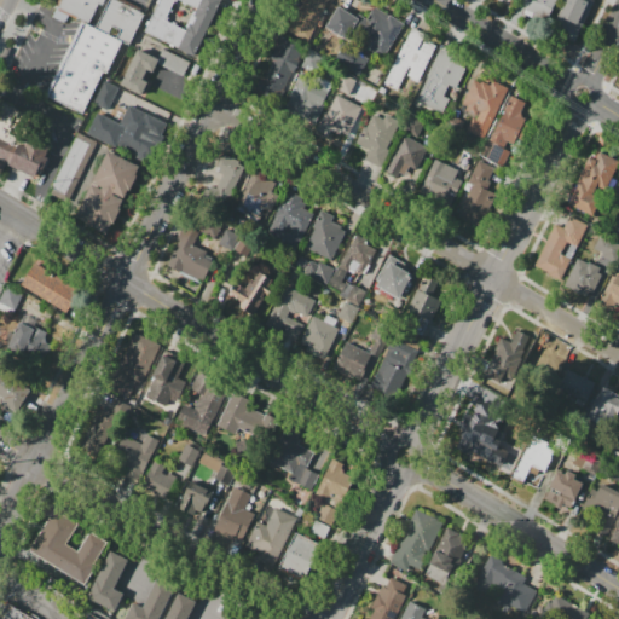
[(119,0),(56,0),(52,7),(81,22),(121,42),(128,46),(144,12),(119,0)]
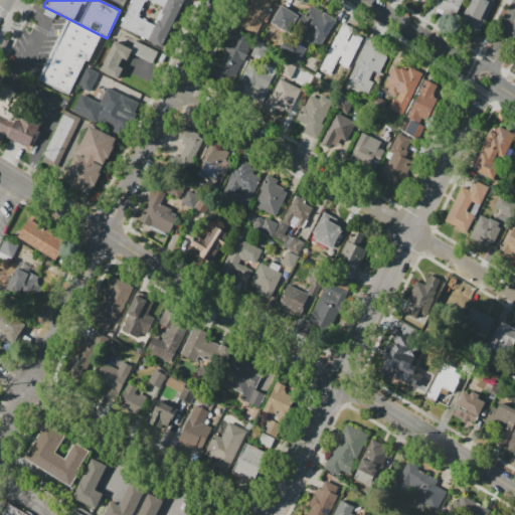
[(132,0),(119,25),(144,38),(152,23),(137,15),(144,0),(149,0),(161,6),(164,0),(132,0)]
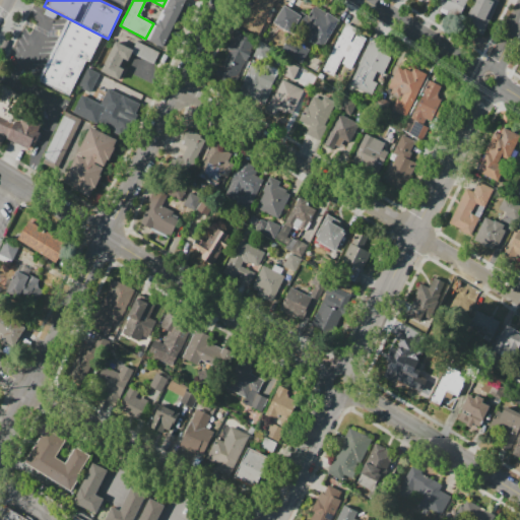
[(145,39),(163,47),(185,0),(166,0),(163,6),(153,23),(145,39)]
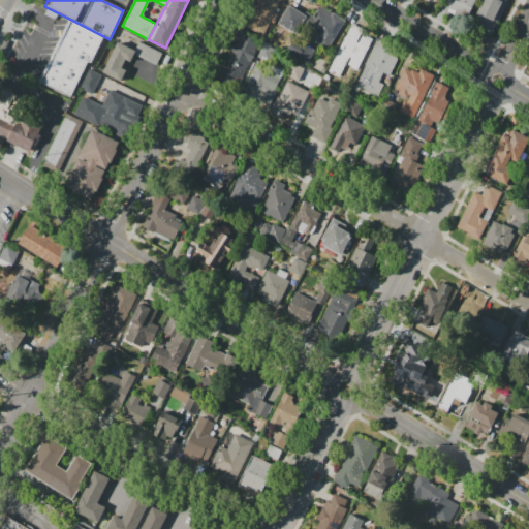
[(281,0),(266,34),(248,27),(259,0),(281,0)]
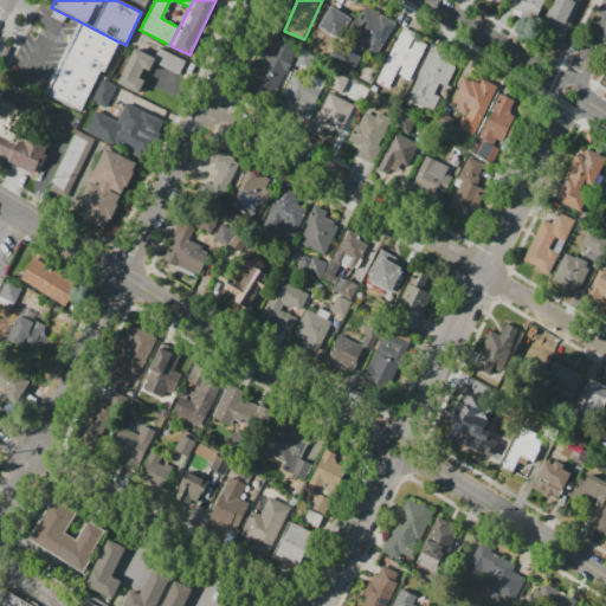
[(542,0),(529,26),(509,17),(516,0),(542,0)]
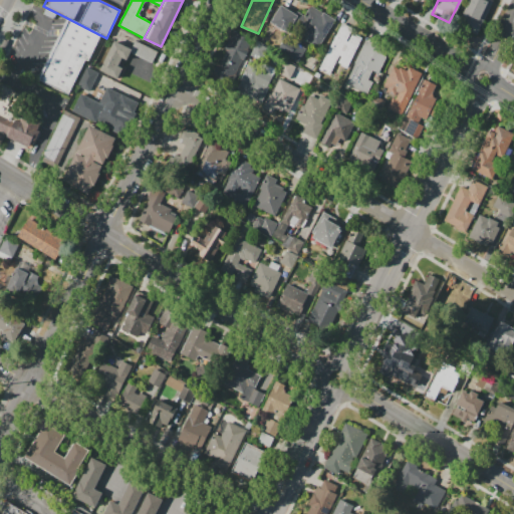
[(492,0),(473,39),(454,29),(468,0),(492,0)]
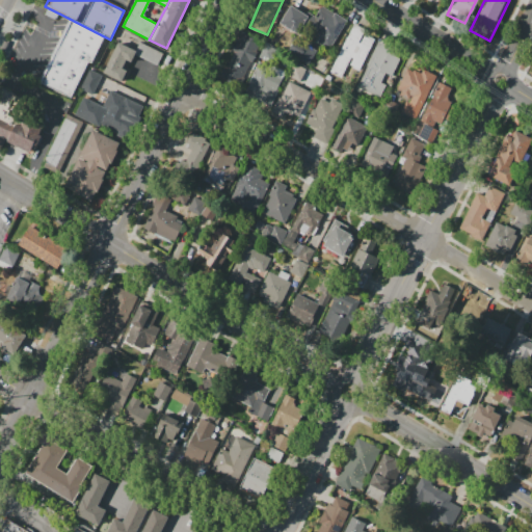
[(347,22),(329,47),(306,30),(322,5),(347,22)]
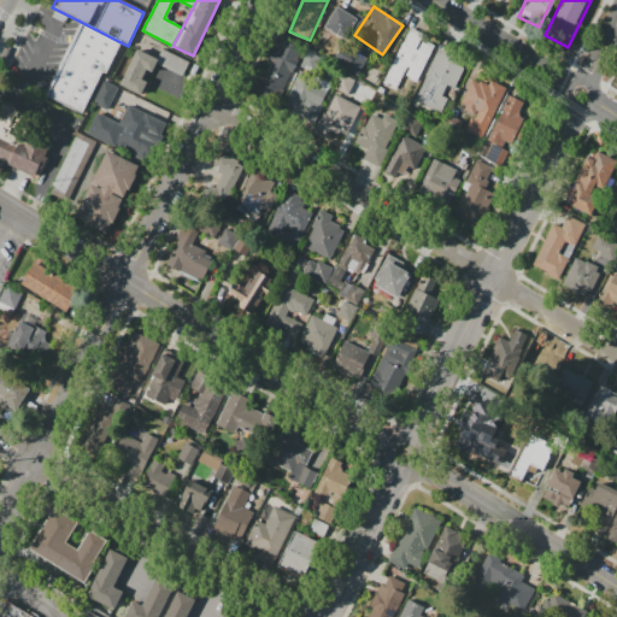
[(356,17),(344,39),(327,28),(339,7),(356,17)]
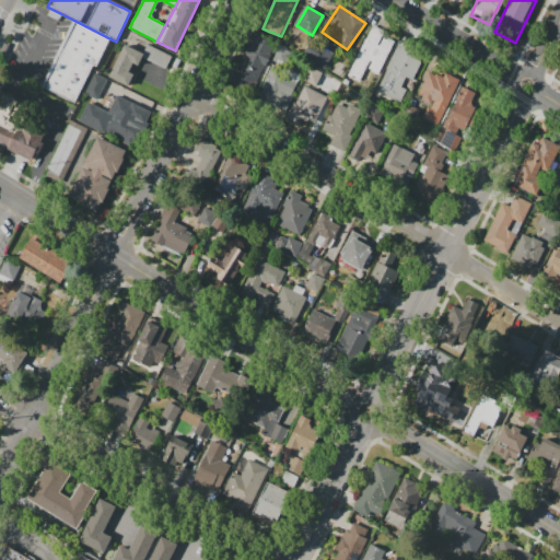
[(73,20),(109,38),(76,105),(39,86),(73,20)]
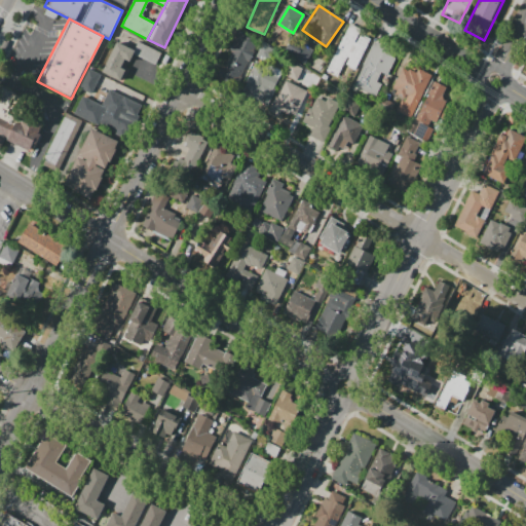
[(215,74),(236,84),(259,38),(237,28),(215,74)]
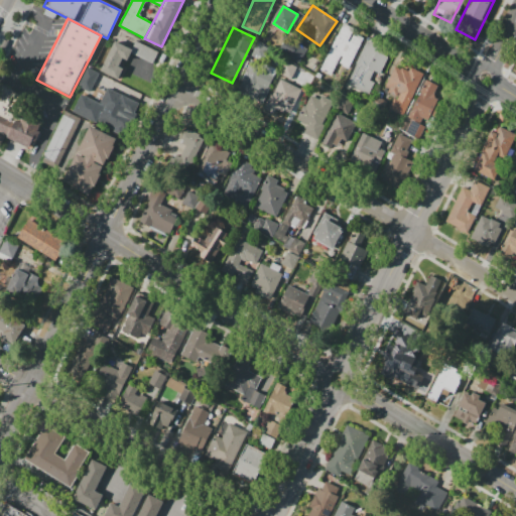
[(363,37),(350,63),(341,58),(333,75),(321,70),(342,27),(363,37)]
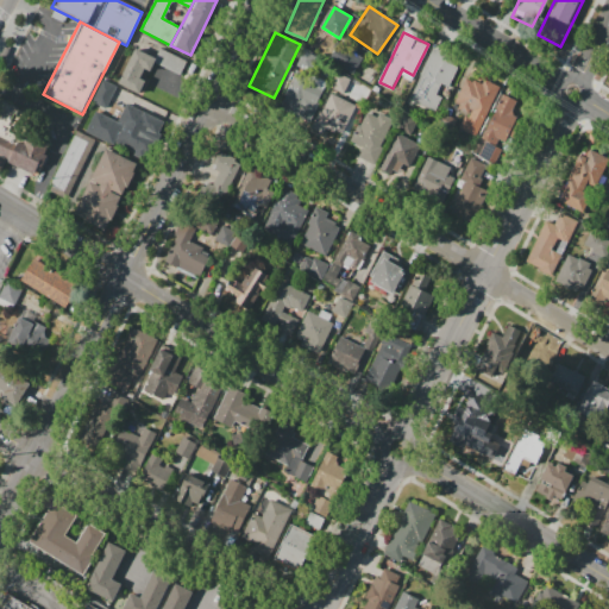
[(339,45),(360,61),(351,75),(330,60),(339,45)]
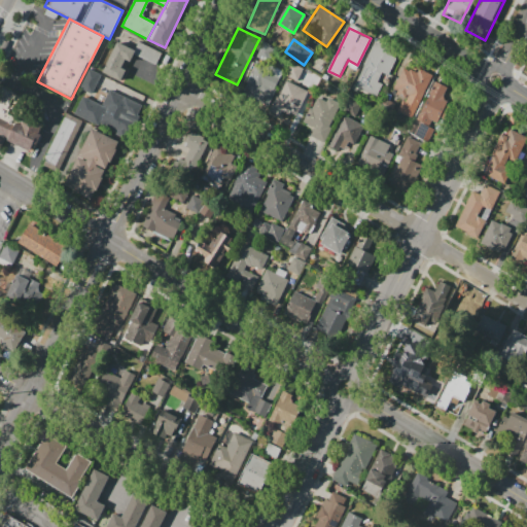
[(397,59),(378,99),(353,88),(376,41),(394,50),(392,56),(397,59)]
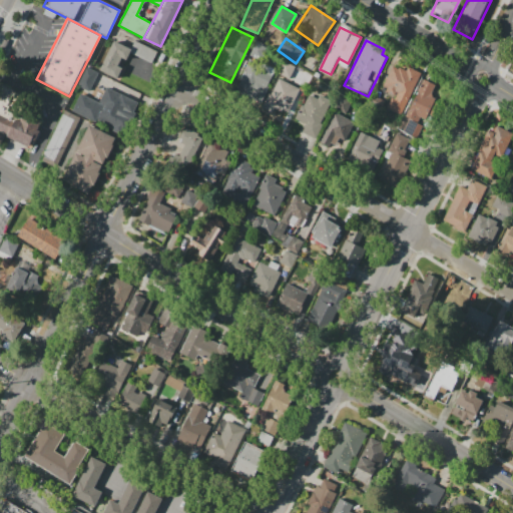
[(114,42),(129,49),(125,59),(122,57),(117,67),(120,69),(116,79),(99,70),(114,42)]
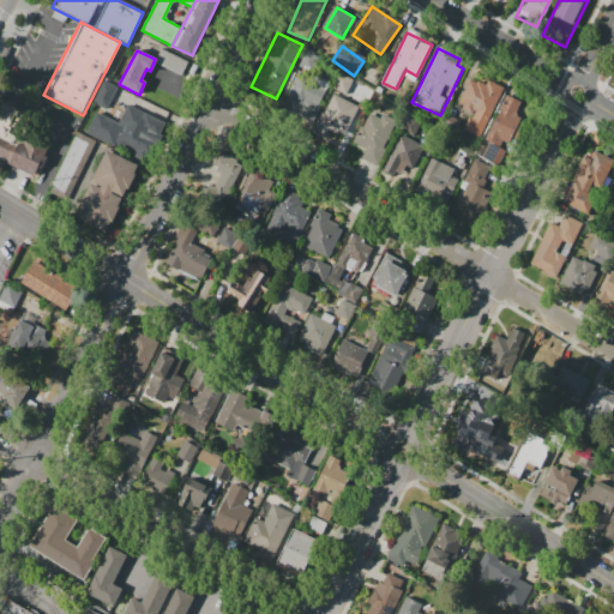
[(161,50),(188,64),(182,76),(155,62),(161,50)]
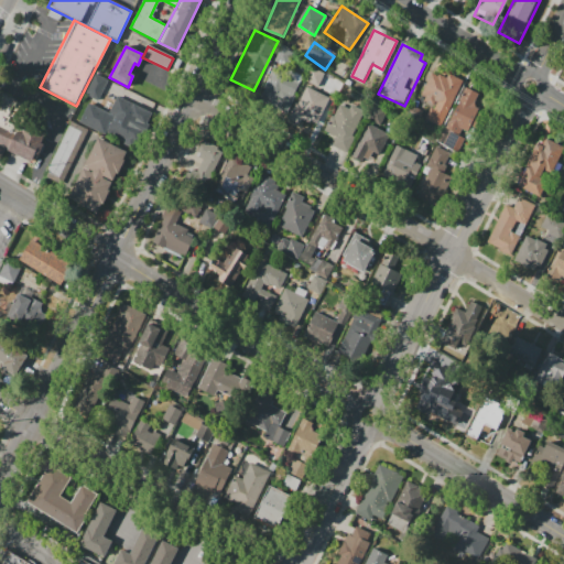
[(274,61),(288,66),(294,52),(282,46),(274,61)]
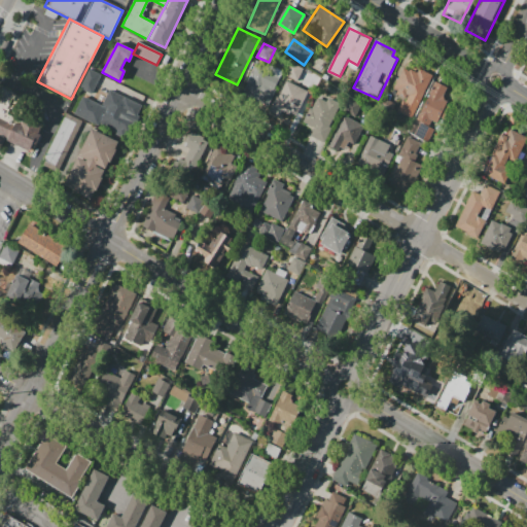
[(291,63),(304,69),(296,83),(284,77),(291,63)]
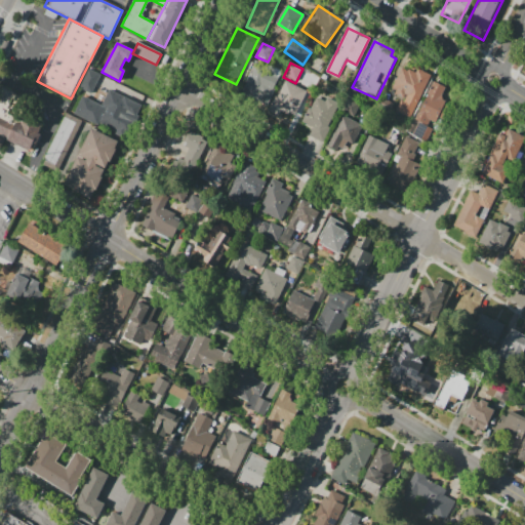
[(267,107),(242,94),(256,65),(281,77),(267,107)]
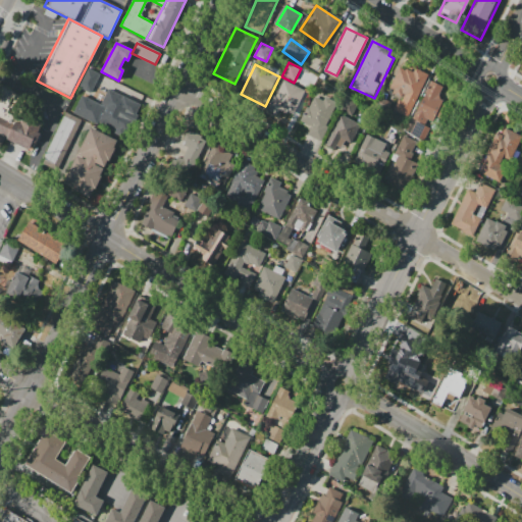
[(99,74),(90,94),(77,88),(88,68),(99,74)]
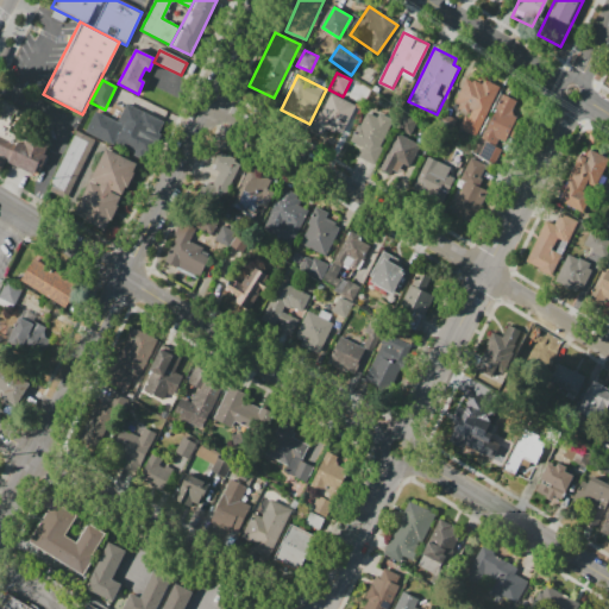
[(500,88),(473,137),(460,130),(466,117),(457,111),(460,105),(454,102),(465,81),(471,83),(473,80),(483,86),(485,81),(500,88)]
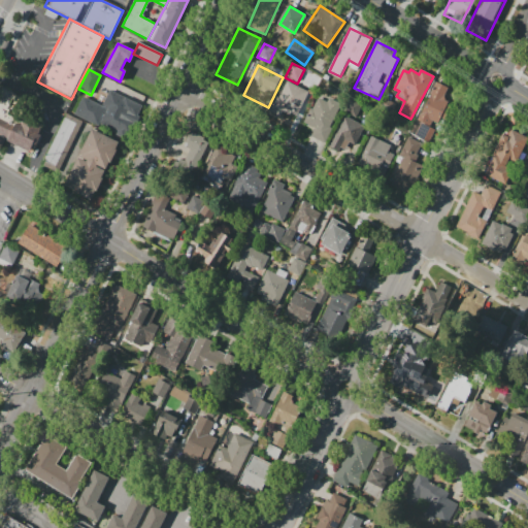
[(308,92),(296,118),(285,112),(282,117),(269,110),(275,97),(278,98),(287,81),(308,92)]
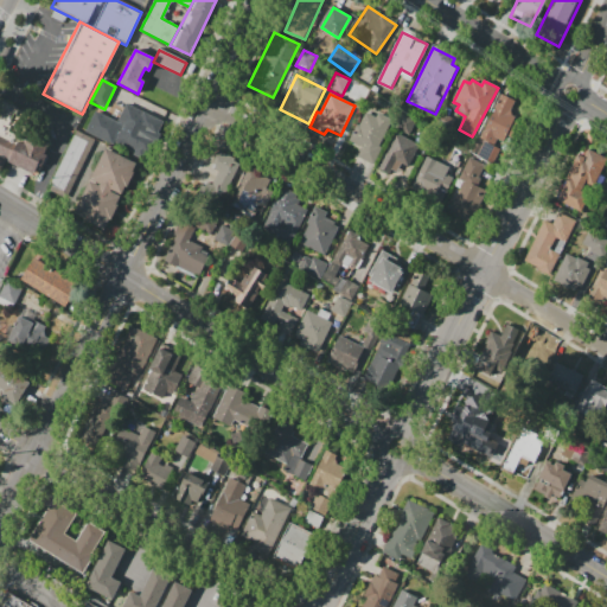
[(500,95),(516,102),(493,145),(479,136),(500,95)]
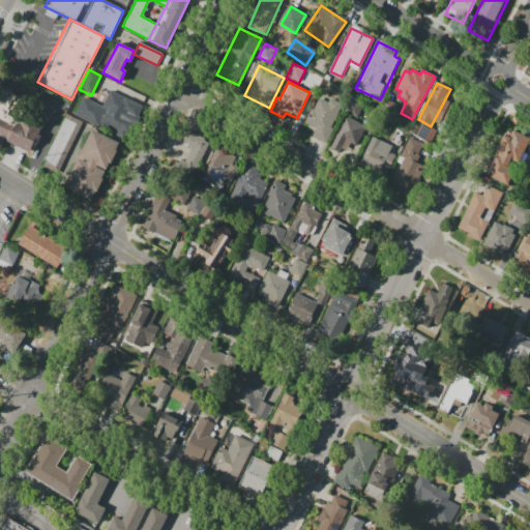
[(28,150),(32,142),(35,143),(39,135),(36,133),(40,123),(12,109),(20,96),(0,86),(0,147),(2,143),(4,139),(28,150)]
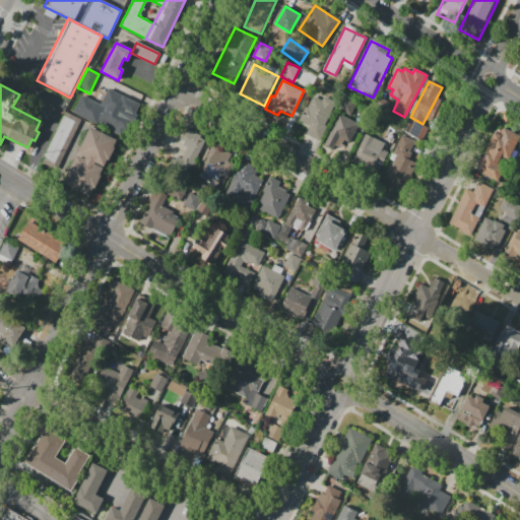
[(109,89),(136,104),(128,119),(126,118),(119,132),(96,121),(104,107),(101,106),(109,89)]
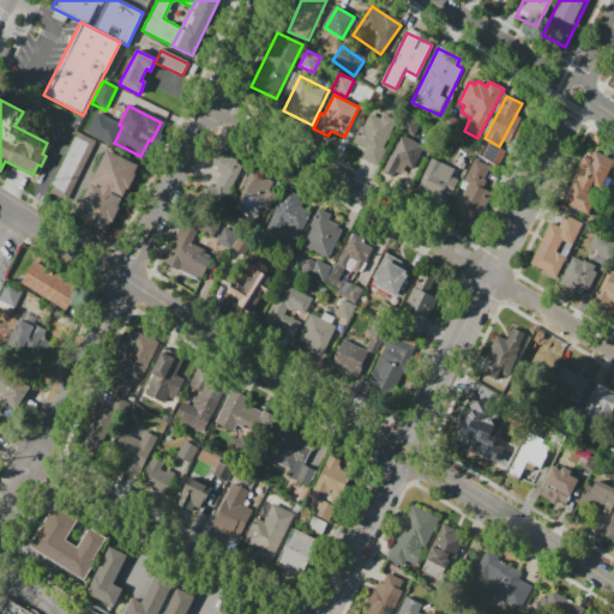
[(397,122),(377,163),(362,156),(366,149),(356,144),(371,114),(380,119),(383,115),(397,122)]
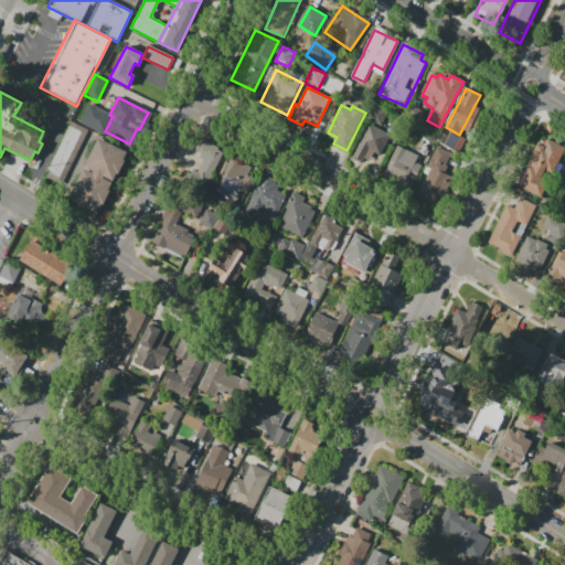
[(88,130),(63,183),(46,176),(71,121),(88,130)]
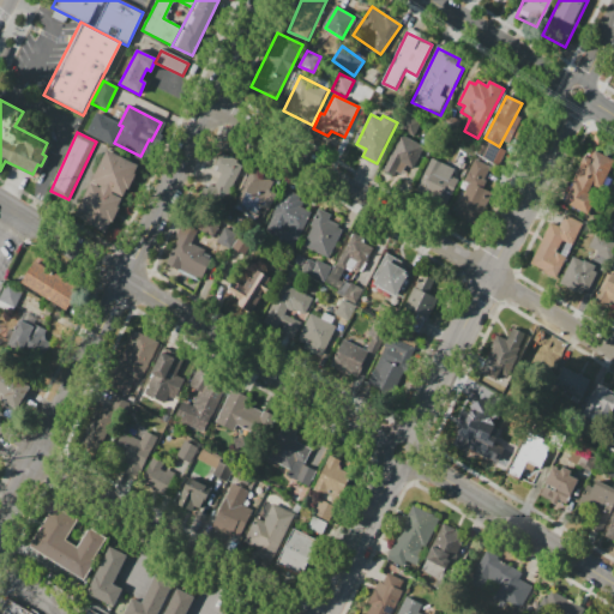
[(426,145),(414,167),(405,163),(401,172),(397,169),(393,175),(383,169),(402,133),(426,145)]
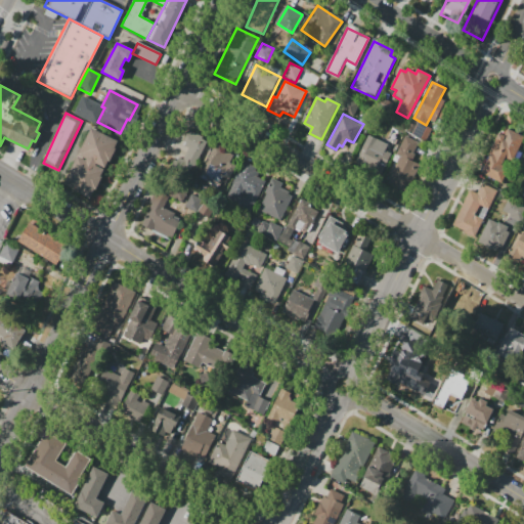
[(413,118),(426,125),(420,137),(407,130),(413,118)]
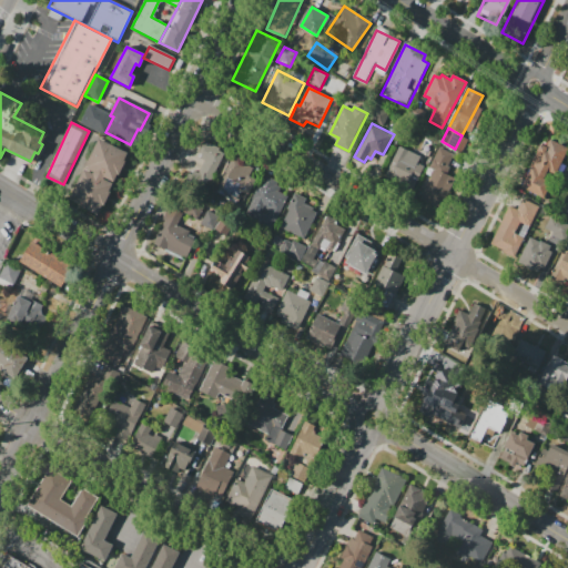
[(521,188),(543,145),(547,148),(551,139),(567,146),(567,149),(556,173),(549,170),(545,179),(551,183),(543,199),(521,188)]
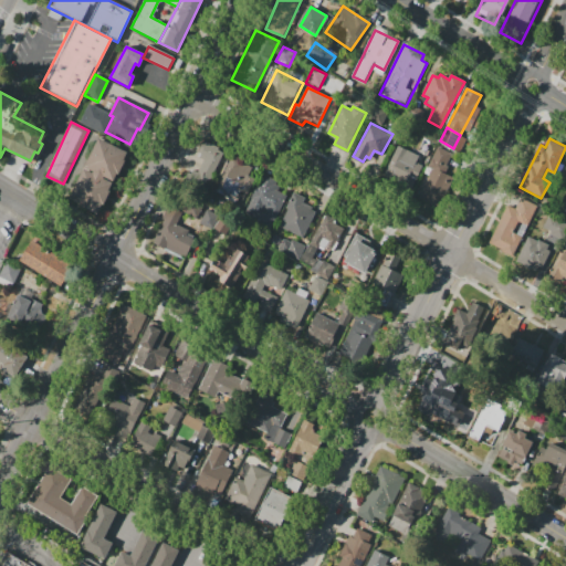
[(100,139),(129,154),(101,211),(71,196),(100,139)]
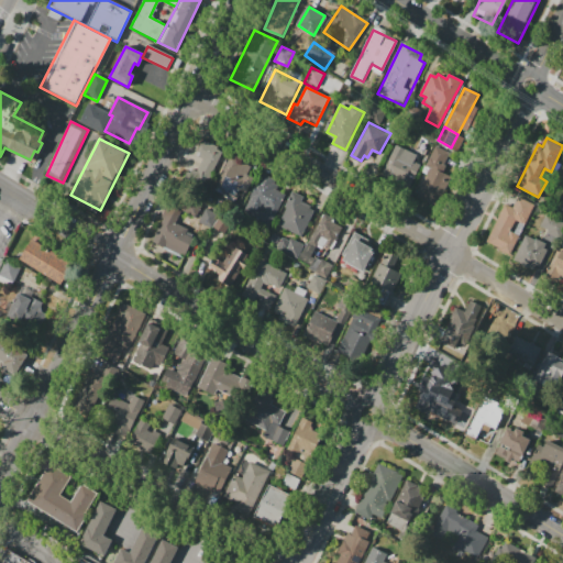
[(223,153),(206,187),(192,180),(202,159),(195,155),(202,142),(223,153)]
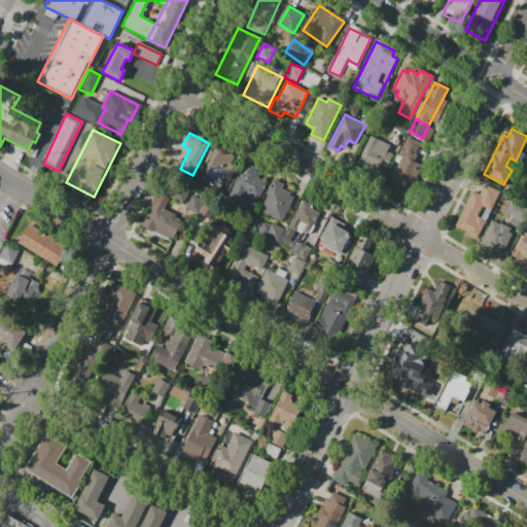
[(370,136),(389,145),(387,150),(392,153),(382,175),(377,172),(373,179),(353,169),(370,136)]
